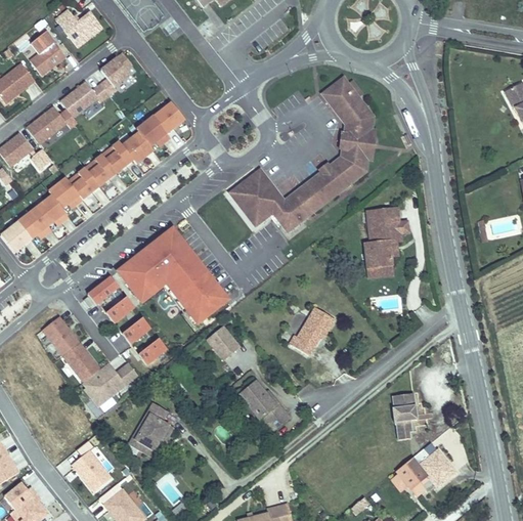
[(76,44),(101,25),(88,8),(78,16),(76,18),(70,10),(67,6),(54,16),(76,44)]
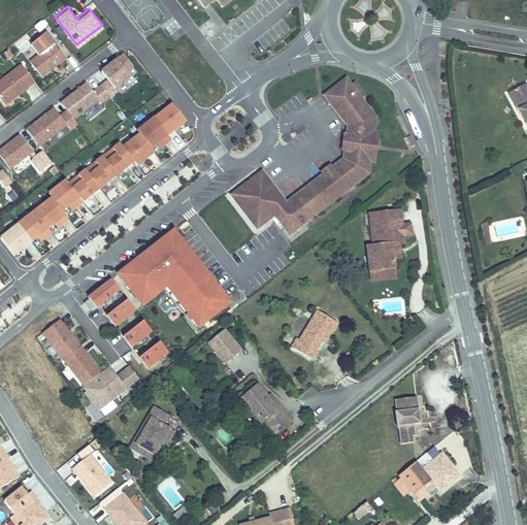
[(76,19),(78,17),(72,8),(70,10),(76,19)]
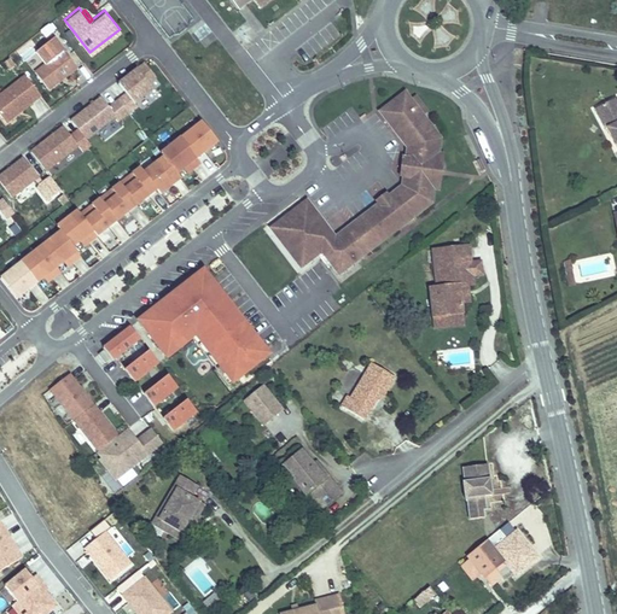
[(46,86),(74,64),(51,35),(33,48),(42,60),(33,68),(46,86)]
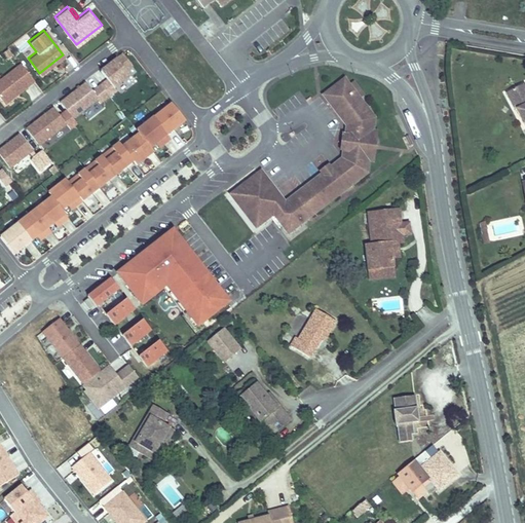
[(99,80),(108,92),(115,87),(113,84),(127,73),(124,68),(130,63),(120,50),(99,67),(105,75),(99,80)]
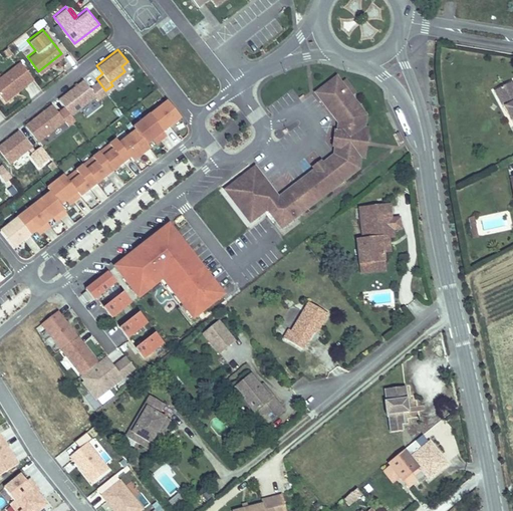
[(0,94),(3,99),(31,76),(18,59),(0,72),(0,94)]
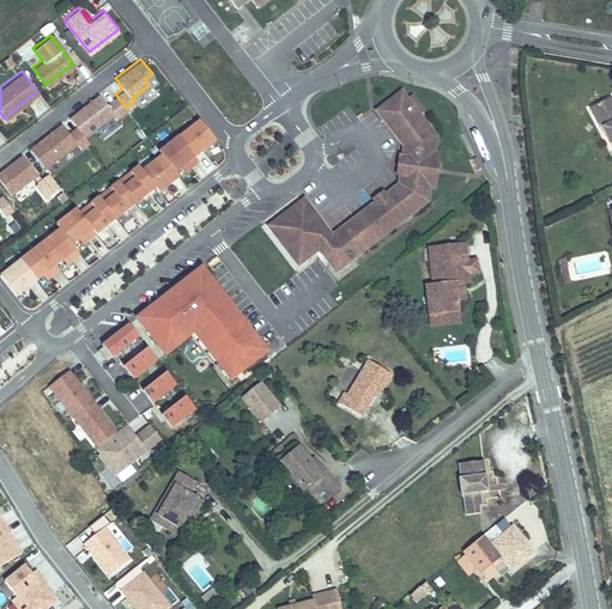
[(380,105),(377,107),(407,145),(406,156),(406,157),(410,162),(424,164),(432,158),(434,152),(436,135),(400,89),(380,105)]
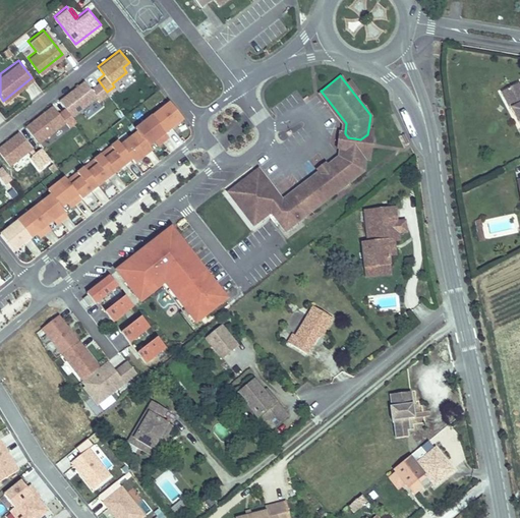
[(107,92),(98,79),(90,85),(83,78),(58,98),(64,106),(70,115),(96,95),(99,98),(107,92)]
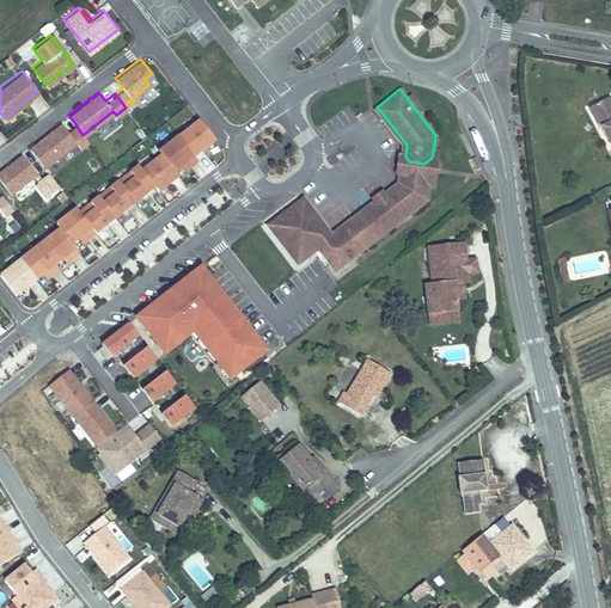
[(610,105),(609,100),(592,110),(603,129),(598,131),(610,154),(610,153),(610,105)]
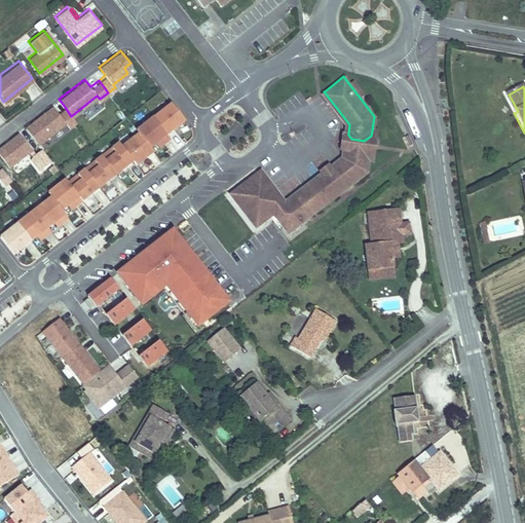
[(509,95),(504,97),(514,113),(518,111),(509,95)]
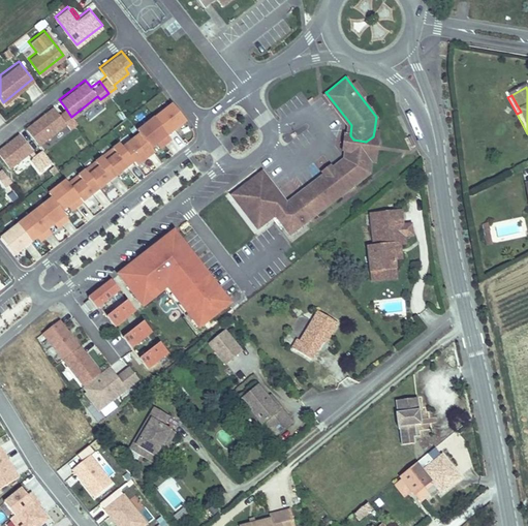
[(171,103),(154,115),(167,132),(184,121),(171,103)]
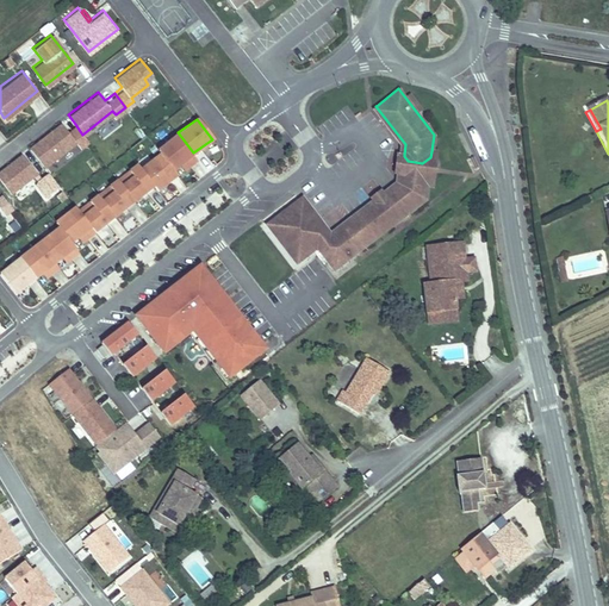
[(60,122),(28,147),(43,166),(82,135),(75,124),(67,130),(60,122)]
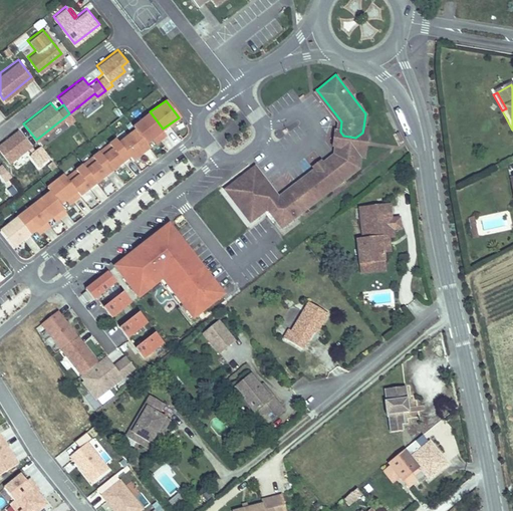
[(133,124),(146,142),(163,129),(150,111),(133,124)]
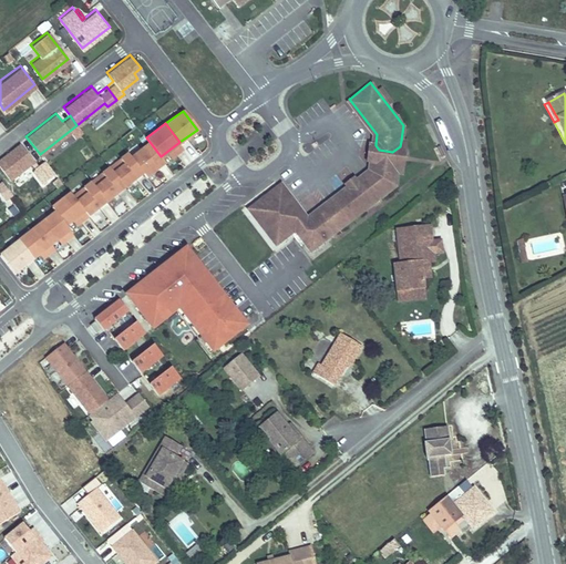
[(131,155),(143,171),(146,175),(165,161),(150,141),(131,155)]
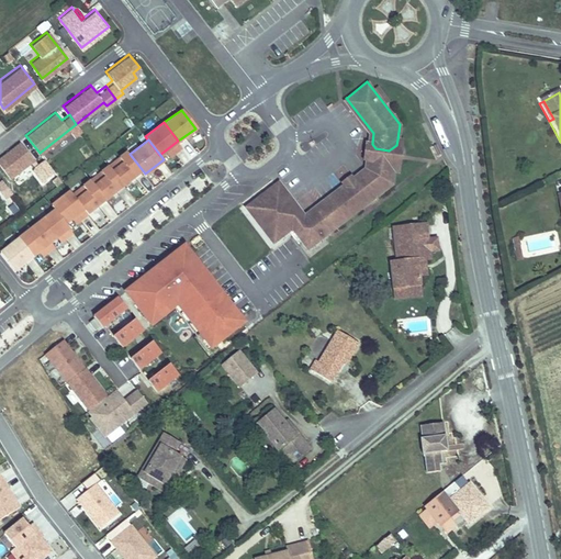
[(365,142),(362,159),(370,160),(370,158),(376,155),(388,157),(394,165),(393,169),(399,170),(402,141),(397,140),(396,145),(389,151),(376,148),(372,144),(372,143),(365,142)]
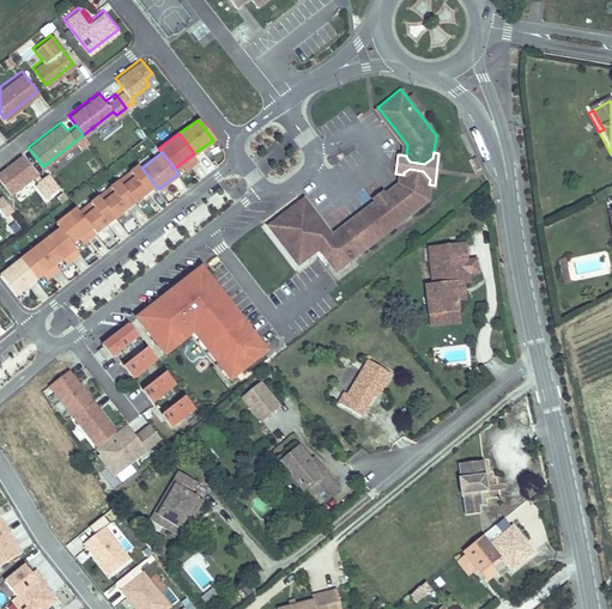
[(20,153),(0,168),(0,180),(10,193),(35,172),(20,153)]
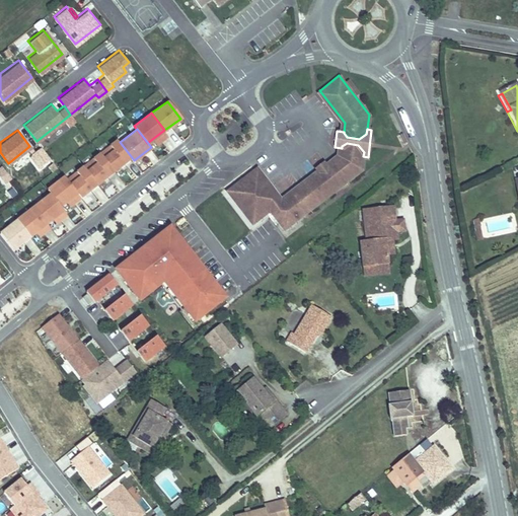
[(114,169),(131,156),(120,142),(117,138),(99,152),(114,169)]
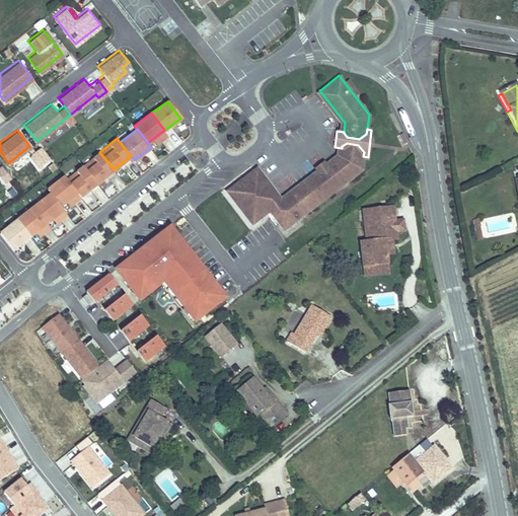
[(341,156),(325,168),(340,187),(362,169),(363,156),(364,152),(358,145),(347,143),(342,146),(342,148),(341,156)]
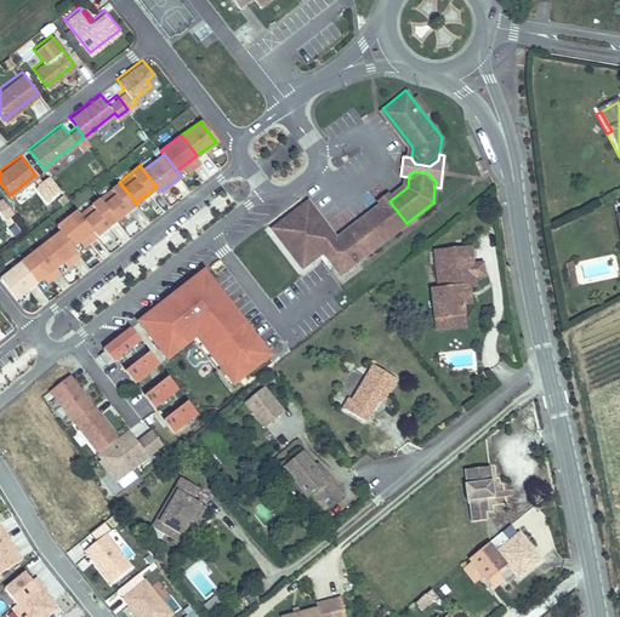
[(98,198),(115,220),(136,203),(119,182),(98,198)]
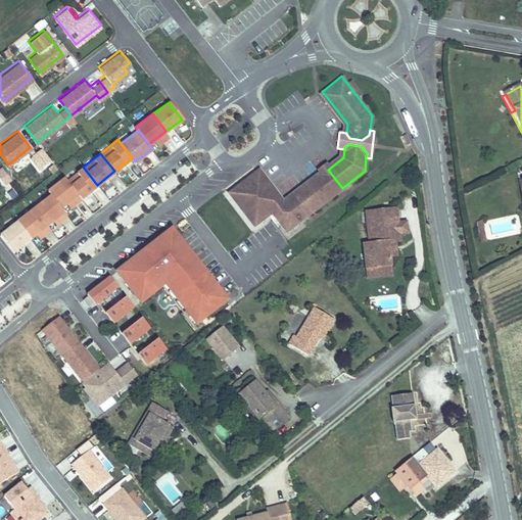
[(0,180),(2,183),(9,177),(0,166),(0,180)]
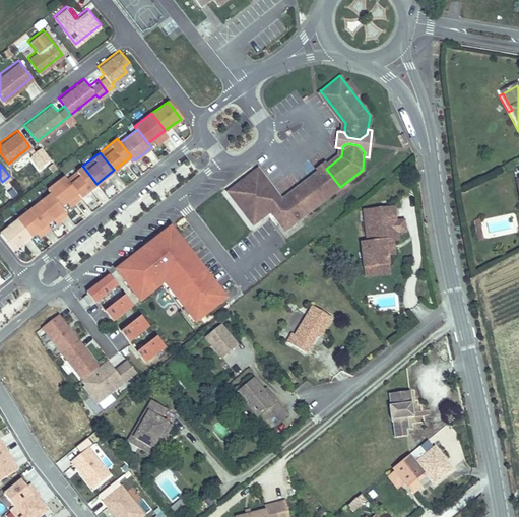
[(80,197),(96,184),(82,166),(66,179),(80,197)]
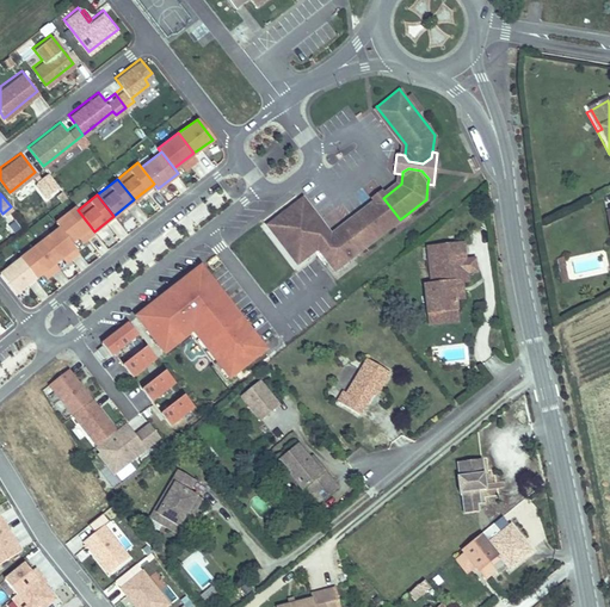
[(383,198),(376,204),(393,225),(400,220),(383,198)]
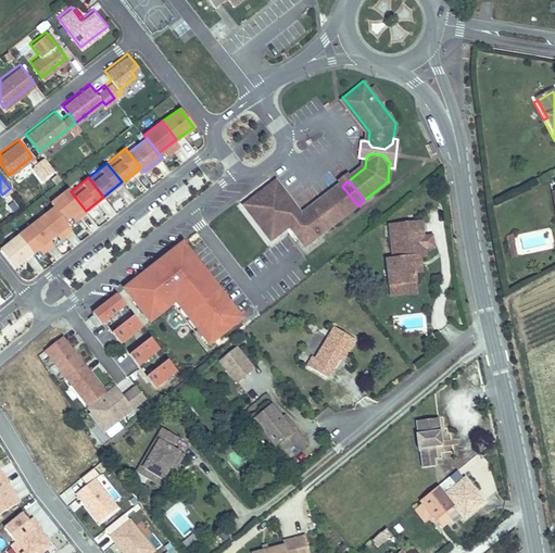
[(272,184),(243,206),(270,241),(289,227),(304,247),(357,205),(342,186),(300,220),(272,184)]
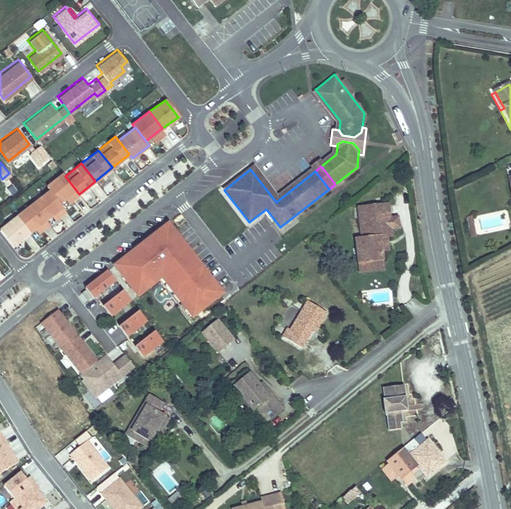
[(65,176),(62,173),(45,186),(48,190),(59,203),(65,198),(69,195),(72,199),(79,194),(65,176)]
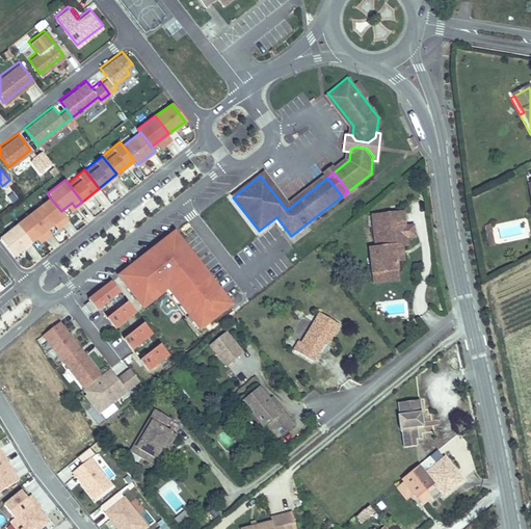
[(16,188),(7,194),(14,203),(22,195),(16,188)]
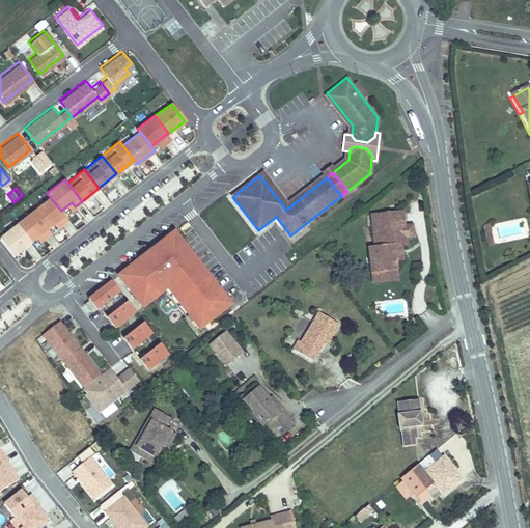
[(61,211),(50,197),(33,211),(47,228),(53,223),(57,220),(60,224),(67,219),(61,211)]
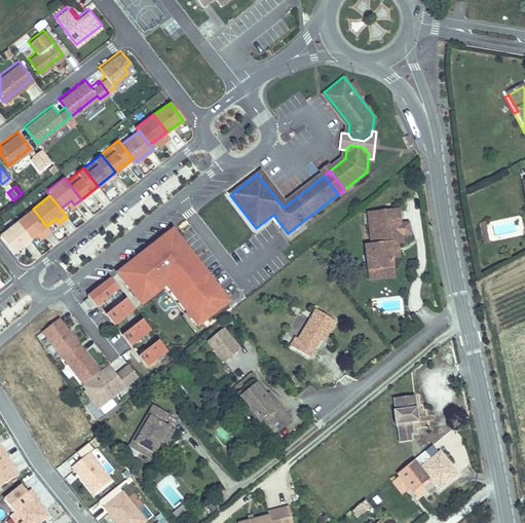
[(46,226),(33,209),(15,222),(29,239),(35,235),(39,231),(42,235),(49,230),(46,226)]
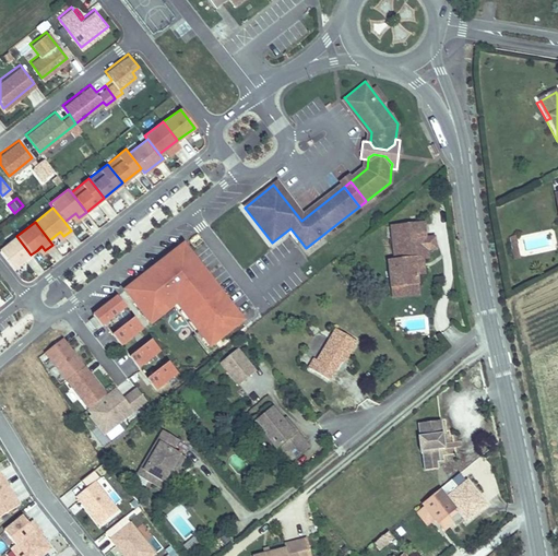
[(388,262),(392,285),(417,282),(416,275),(415,258),(423,257),(427,256),(427,249),(432,246),(434,241),(430,237),(425,237),(422,223),(393,227),(398,259),(388,262)]
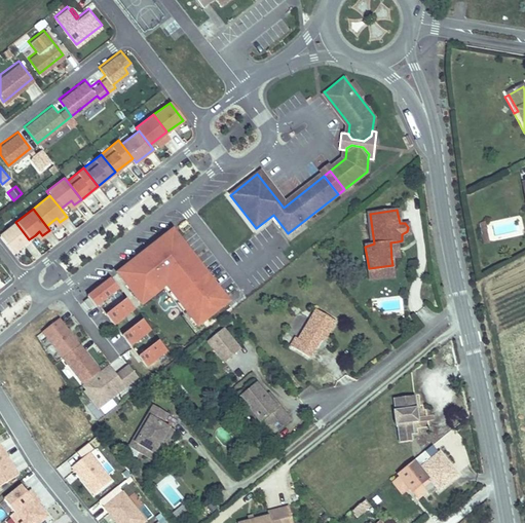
[(29,239),(15,222),(0,233),(0,238),(11,254),(29,239)]
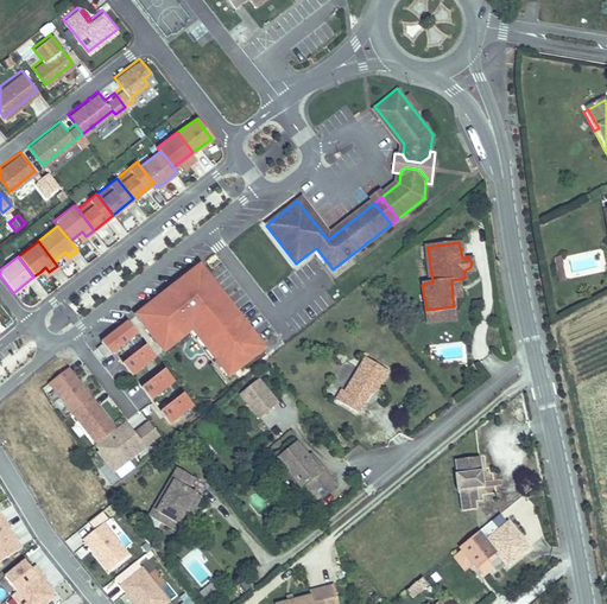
[(264,345),(231,303),(226,306),(219,297),(216,284),(200,264),(185,274),(184,284),(176,288),(172,284),(136,313),(164,349),(193,328),(228,374),(245,361),(242,357),(252,350),(259,350),(264,345)]
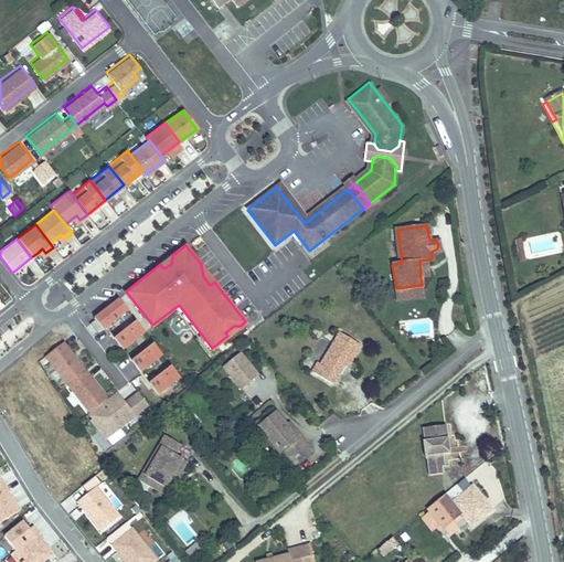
[(171,264),(172,255),(160,264),(163,268),(171,264)]
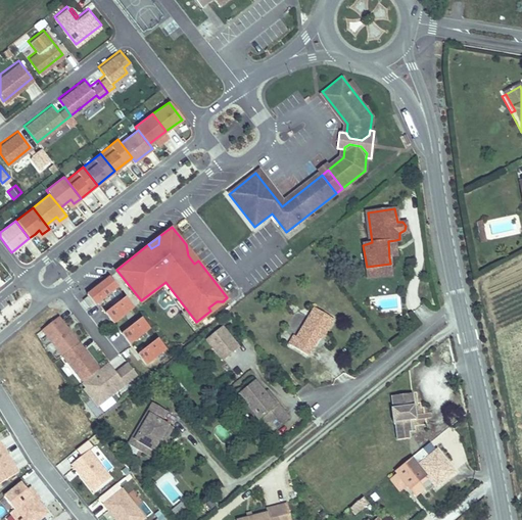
[(396,255),(395,240),(388,241),(389,257),(396,255)]
